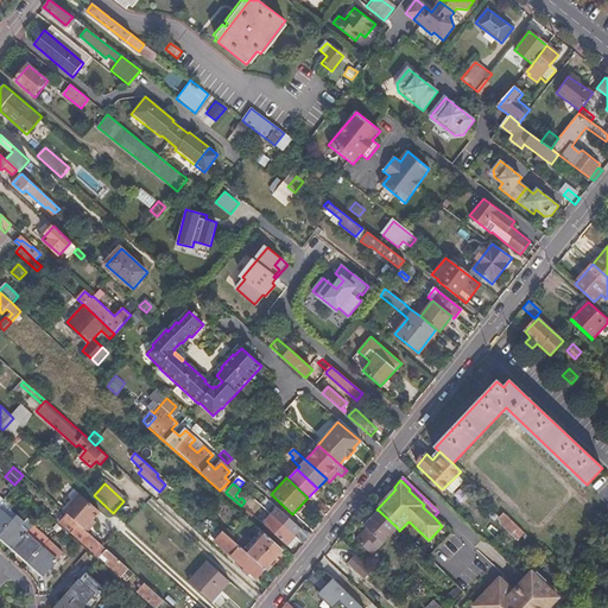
[(103,515),(77,492),(71,499),(96,523),(103,515)]
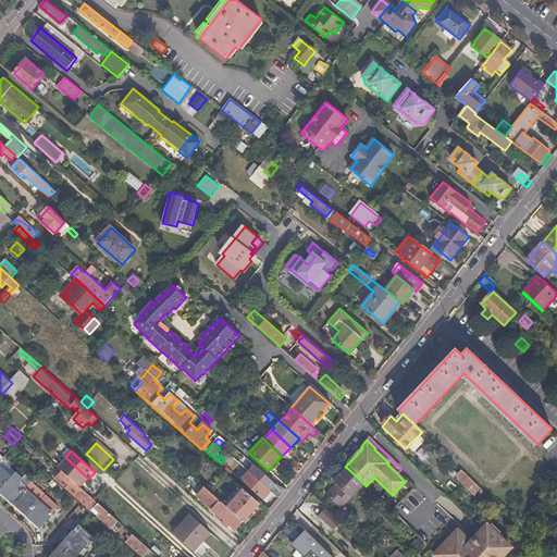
[(0,458),(0,465),(4,469),(8,465),(12,460),(5,454),(0,458)]
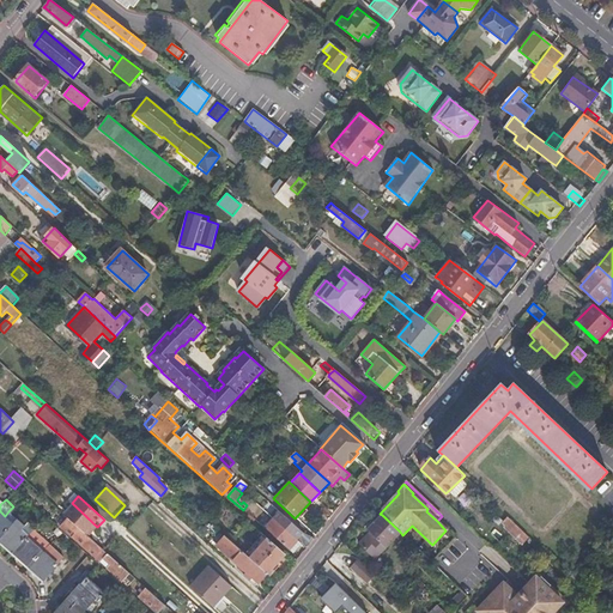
[(97,527),(72,503),(62,514),(66,517),(87,536),(97,527)]
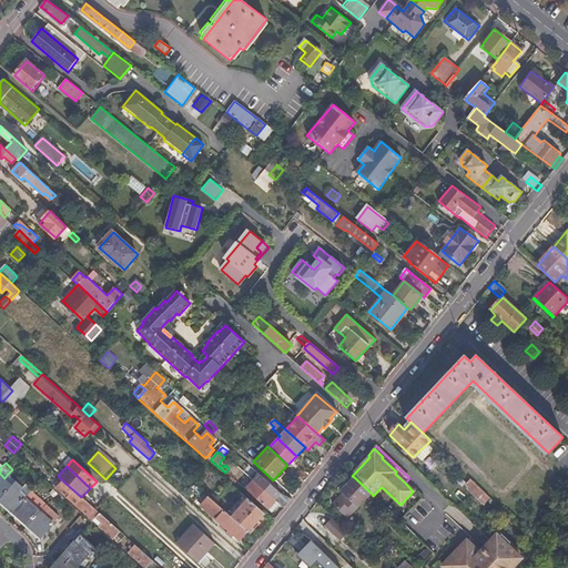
[(0,474),(0,496),(11,485),(16,480),(8,474),(4,478),(0,474)]
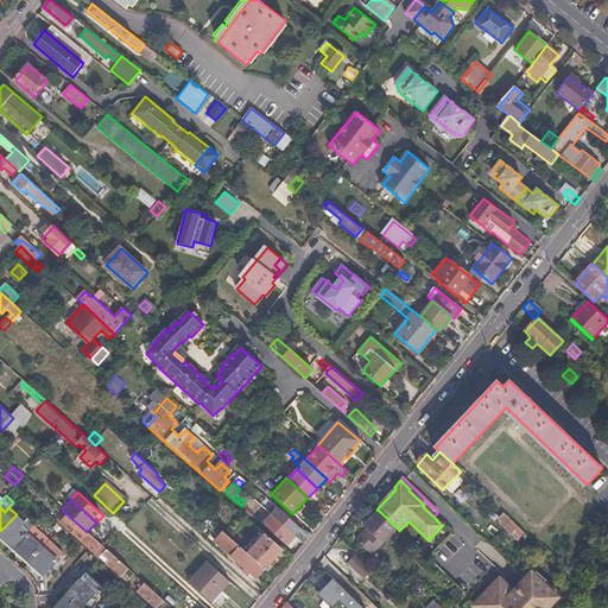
[(301,540),(304,544),(308,539),(311,534),(299,527),(276,508),(270,515),(271,515),(293,536),(296,537),(299,540),(301,540)]
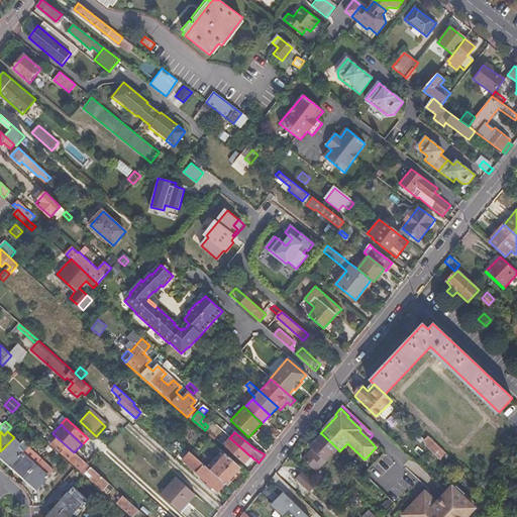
[(337,448),(322,434),(318,438),(316,440),(310,447),(312,449),(302,459),(312,469),(319,461),(322,464),(325,461),(337,448)]
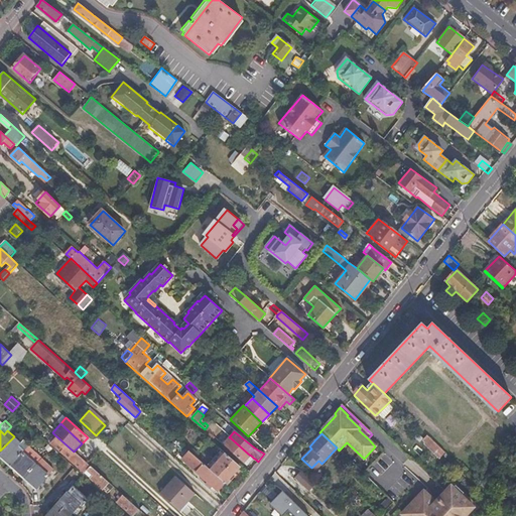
[(49,441),(103,490),(109,483),(90,466),(88,464),(86,463),(74,452),(55,435),(49,441)]
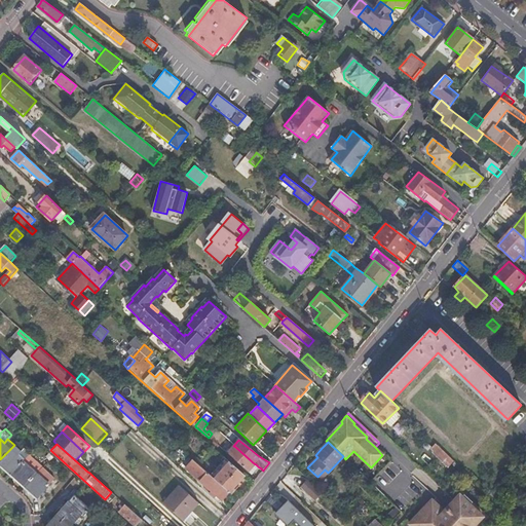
[(10,449),(0,459),(0,464),(11,475),(24,460),(17,455),(21,451),(14,445),(10,449)]
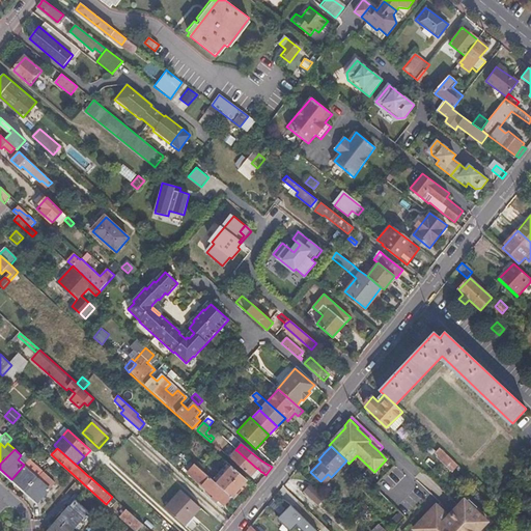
[(250,476),(251,477),(258,469),(256,468),(236,450),(229,458),(250,476)]
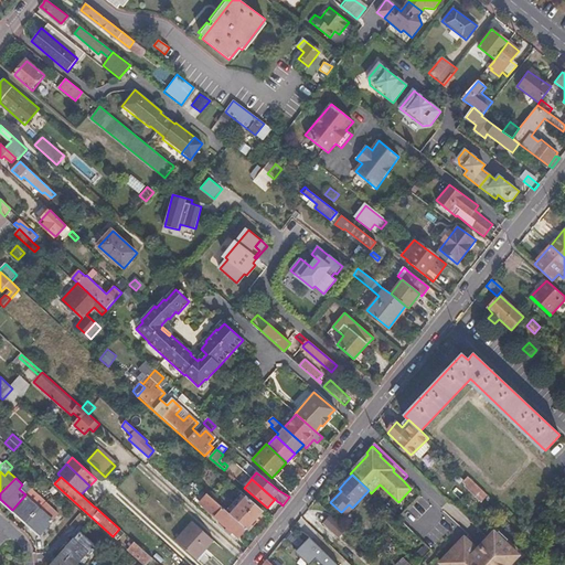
[(337,487),(339,489),(345,481),(343,479),(337,487)]
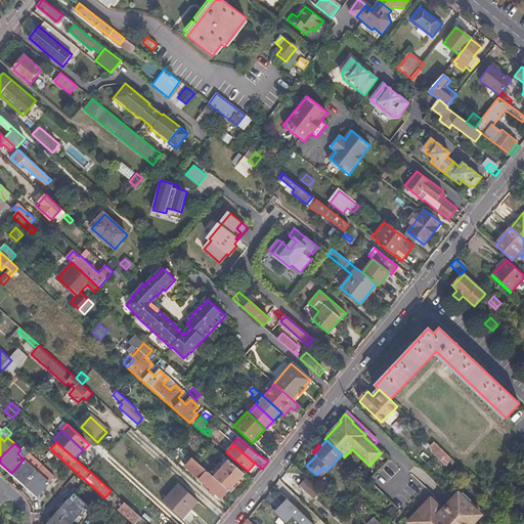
[(448,461),(451,457),(438,445),(433,449),(444,461),(446,459),(448,461)]
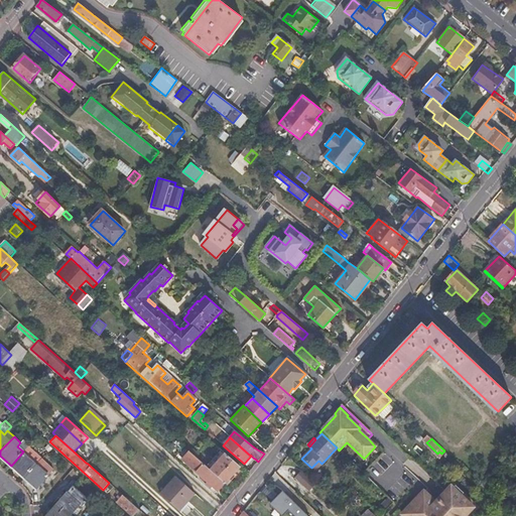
[(420,460),(427,452),(415,440),(407,448),(420,460)]
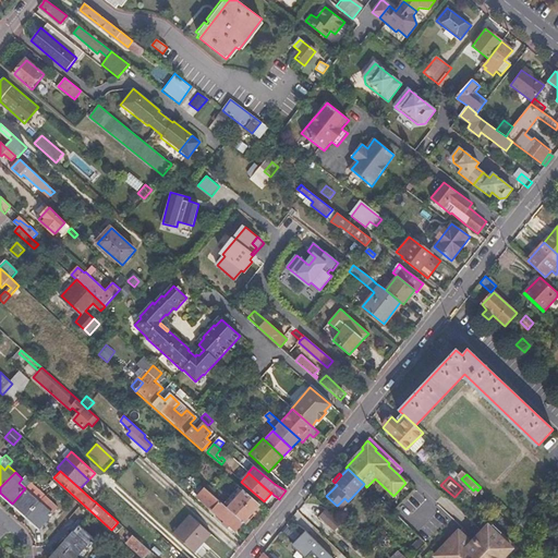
[(228,509),(243,523),(259,505),(243,492),(239,487),(223,505),(228,509)]
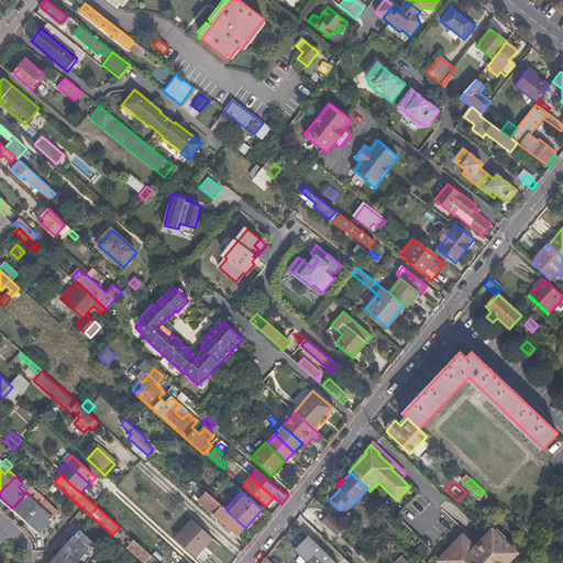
[(25,493),(12,508),(25,520),(39,506),(25,493)]
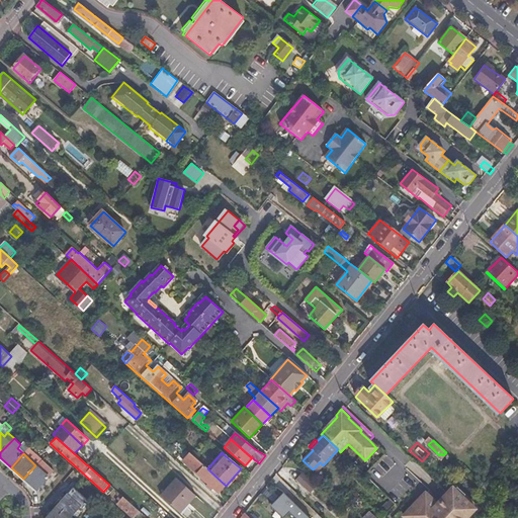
[(220,494),(226,486),(211,472),(207,468),(197,459),(194,456),(190,453),(183,461),(220,494)]
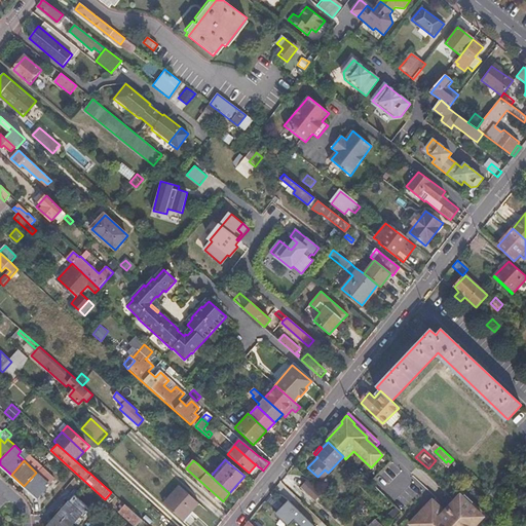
[(249,473),(252,476),(259,467),(256,464),(249,473)]
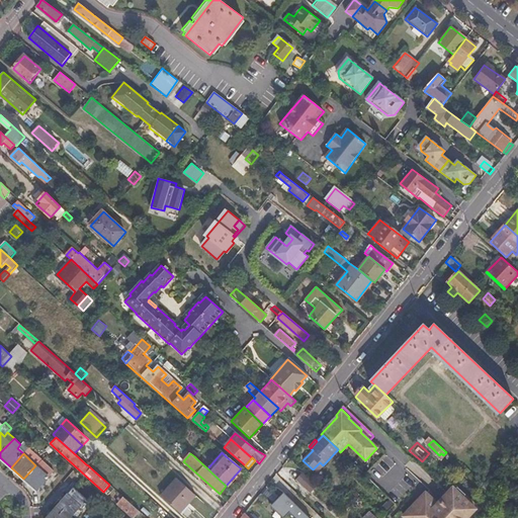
[(35,465),(23,479),(36,491),(54,470),(45,461),(38,467),(35,465)]
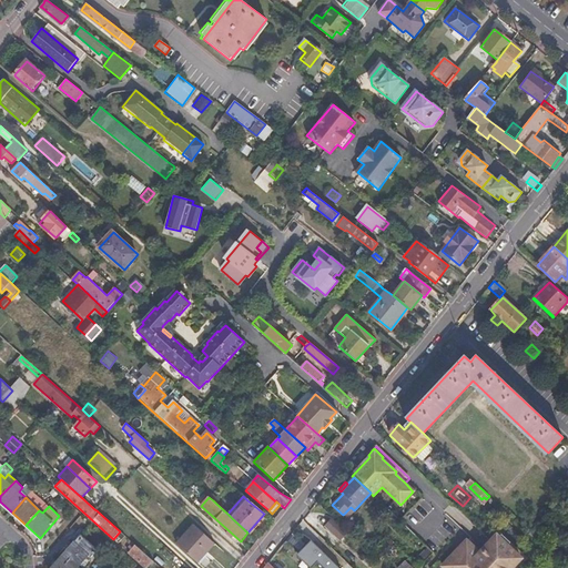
[(343,515),(346,518),(354,510),(351,507),(343,515)]
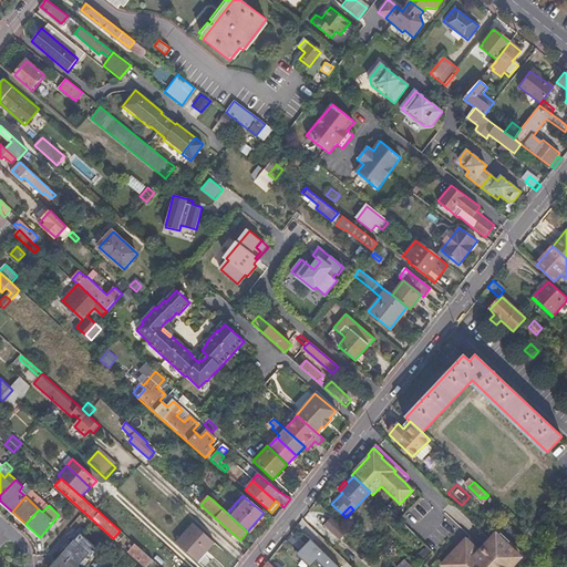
[(325,525),(339,539),(347,532),(332,517),(325,525)]
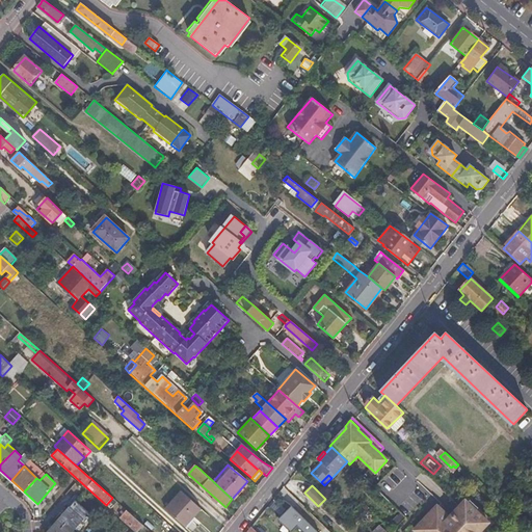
[(182,491),(165,509),(184,527),(201,508),(182,491)]
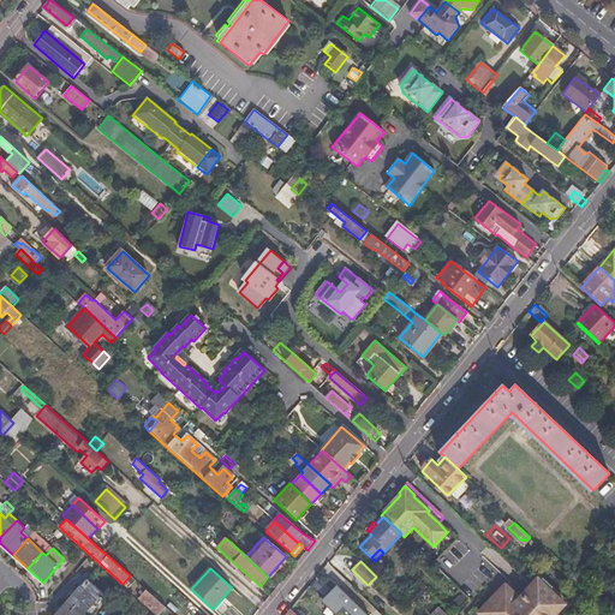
[(572,578),(577,583),(586,573),(580,568),(572,578)]
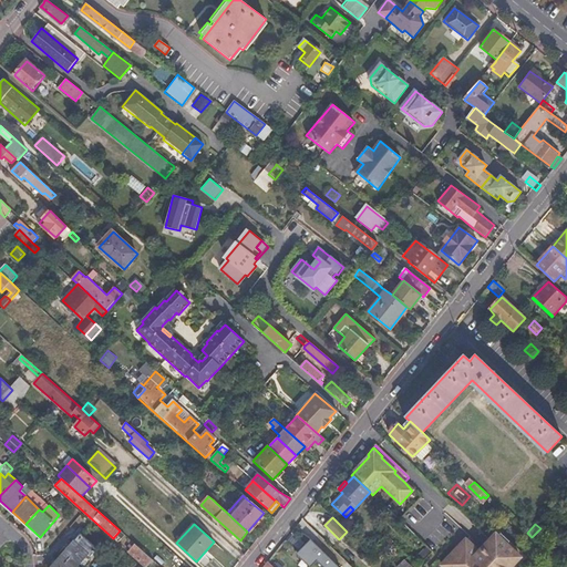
[(494,533),(496,534),(522,558),(516,564),(513,566),(517,566),(518,566),(527,557),(497,529),(494,533)]
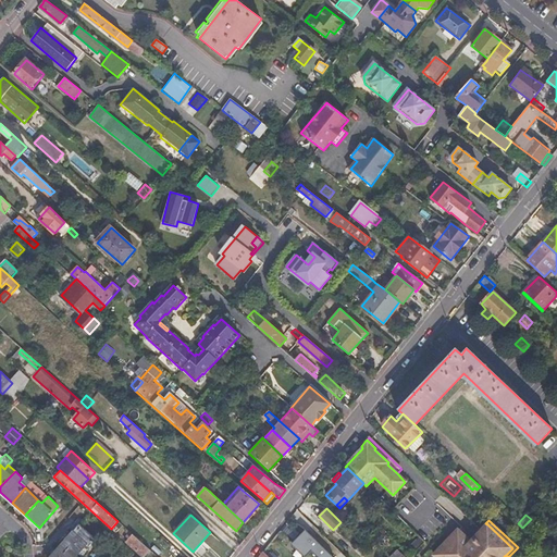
[(79,524),(61,545),(73,556),(74,556),(87,543),(91,547),(97,540),(79,524)]
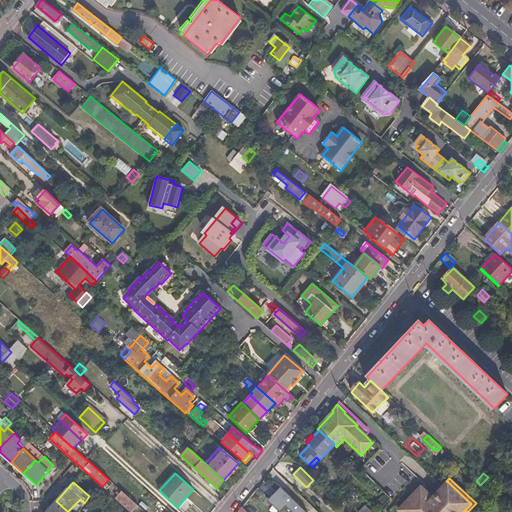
[(463,511),(466,509),(471,504),(448,482),(443,487),(433,497),(424,489),(402,510),(401,511),(463,511)]
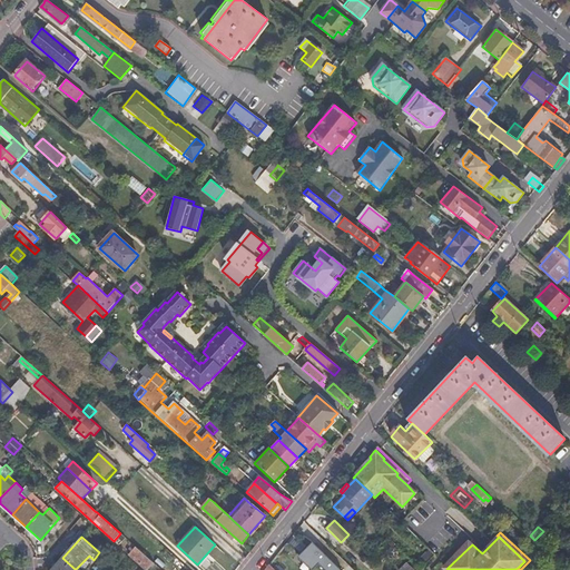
[(337,569),(308,542),(294,558),(305,569),(337,569)]
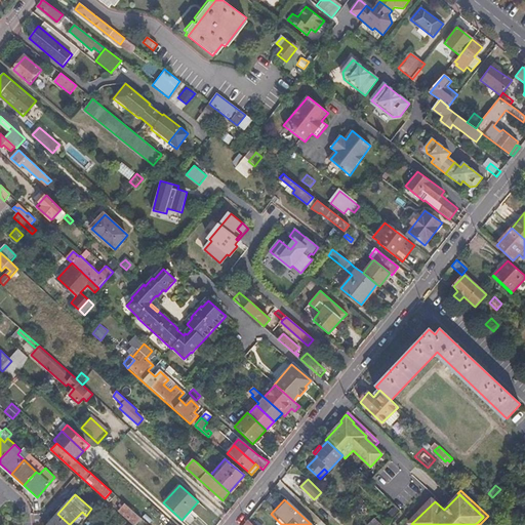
[(410,523),(411,524),(412,523),(435,501),(433,499),(411,522),(410,523)]
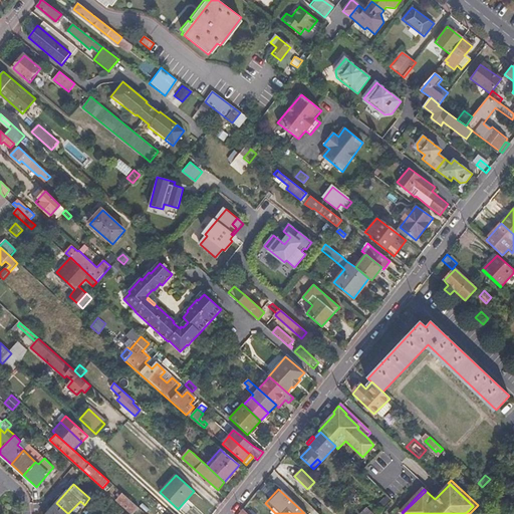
[(133,513),(139,508),(118,490),(116,492),(120,495),(116,499),(132,513),(133,513)]
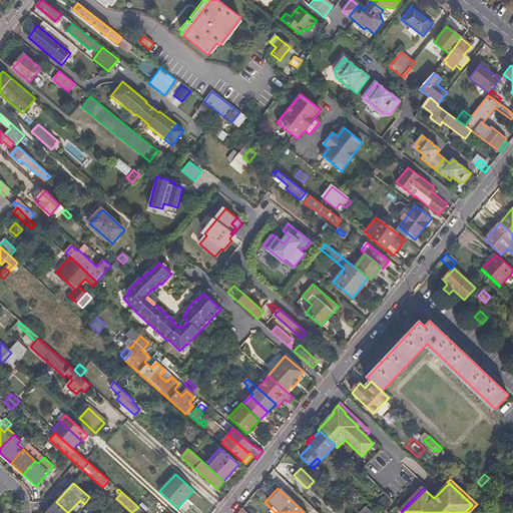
[(376,504),(382,509),(387,504),(391,499),(386,495),(376,504)]
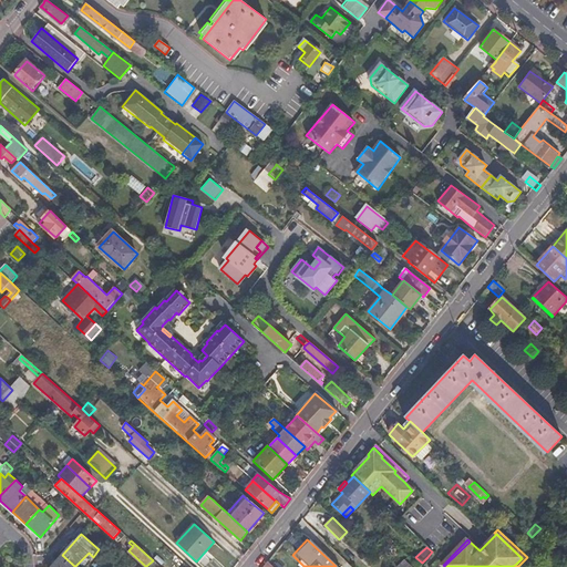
[(74,566),(62,555),(51,566),(74,566)]
